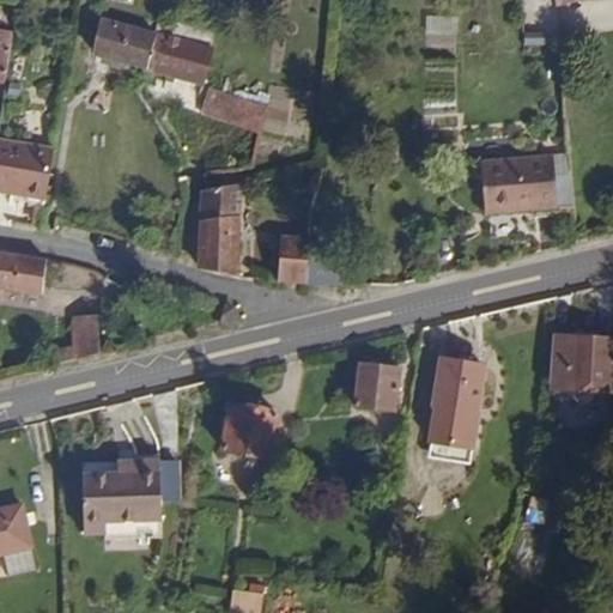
[(207,19),(208,4),(198,4),(196,18),(207,19)]
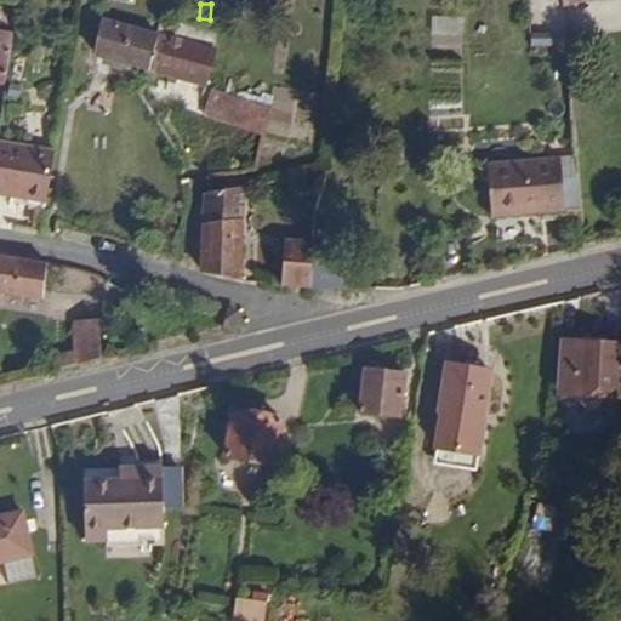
[(153,72),(163,32),(106,16),(97,53),(153,72)]
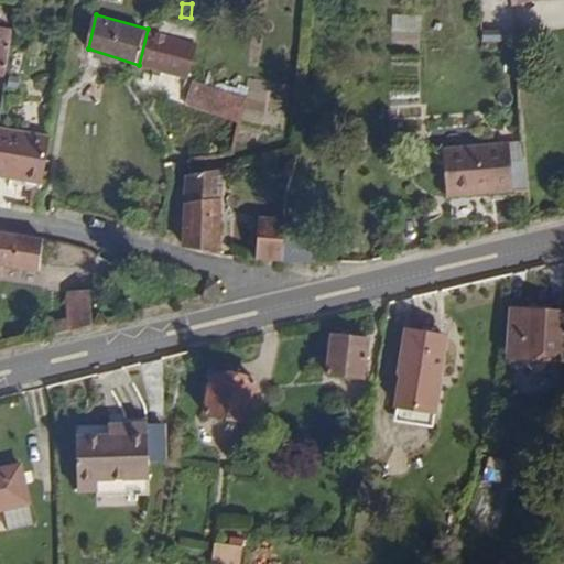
[(0,74),(8,75),(12,26),(0,25),(0,74)]
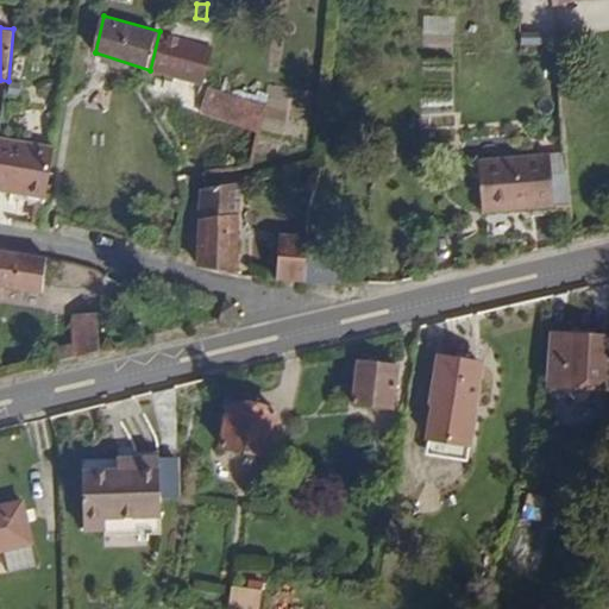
[(206,85),(217,46),(159,31),(150,70),(206,85)]
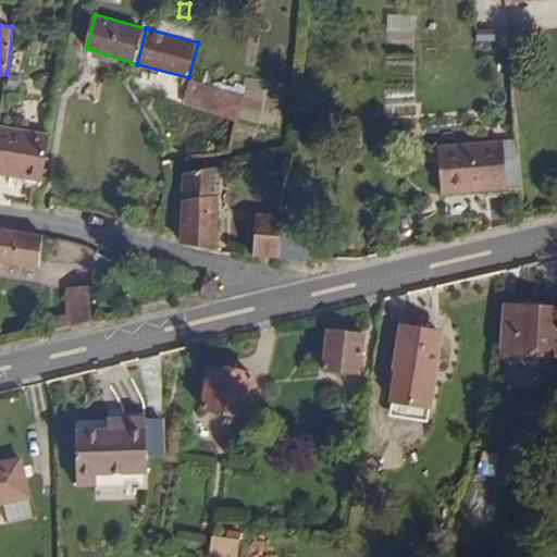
[(238,120),(246,95),(190,79),(183,104),(235,120),(238,120)]
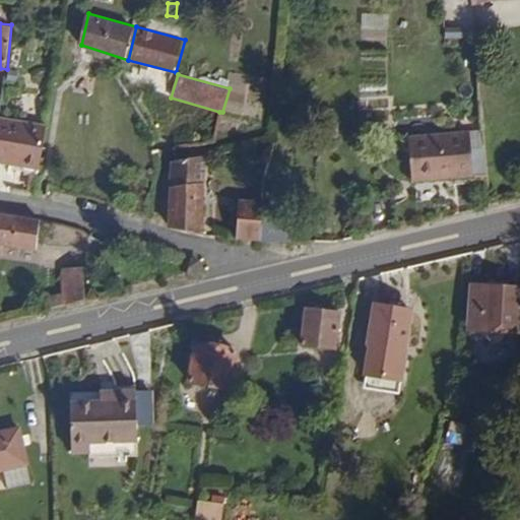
[(0,163),(30,168),(38,124),(0,116),(0,163)]
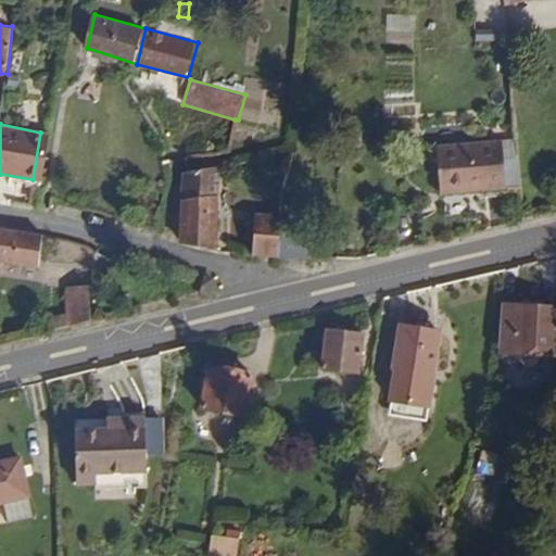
[(46,182),(52,135),(40,133),(33,179),(46,182)]
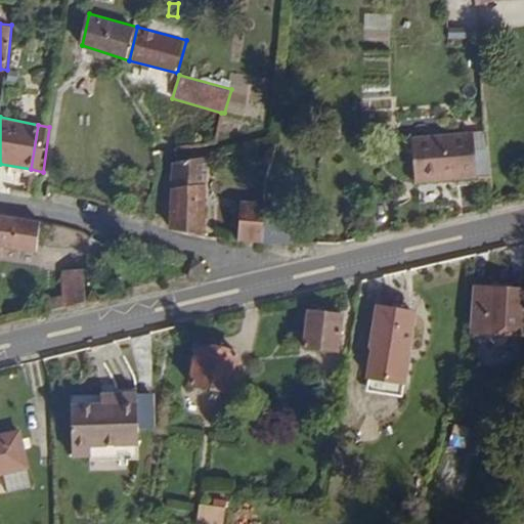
[(473,138),(473,133),(412,138),(417,183),(476,178),(473,138)]
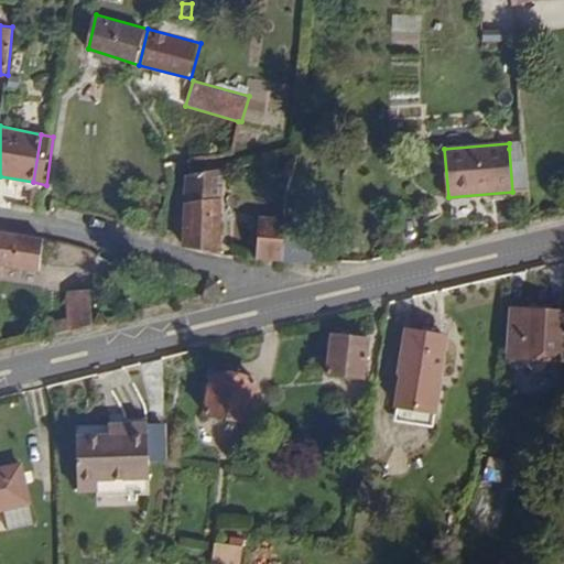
[(528,191),(524,148),(509,149),(512,192),(528,191)]
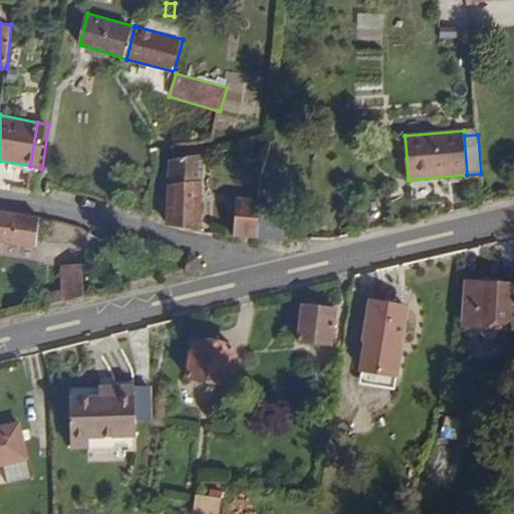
[(202,231),(205,154),(176,157),(169,158),(167,216),(167,221),(202,231)]
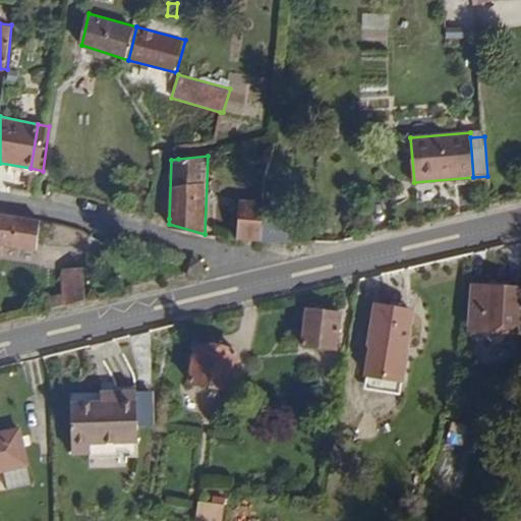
[(263,241),(263,207),(263,199),(237,198),(236,238),(236,240),(263,241)]
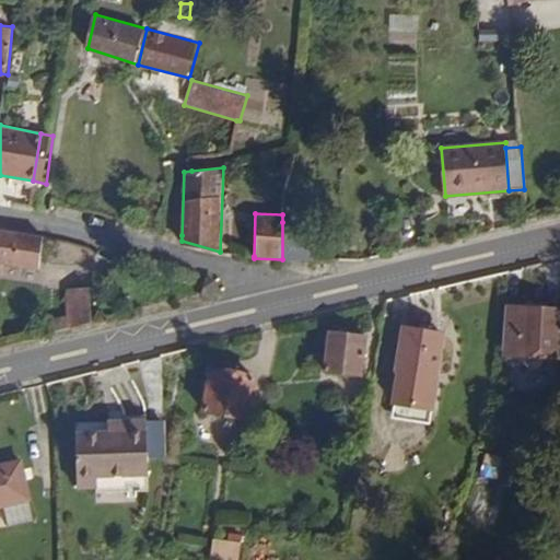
[(311,259),(310,226),(282,222),(282,259),(311,259)]
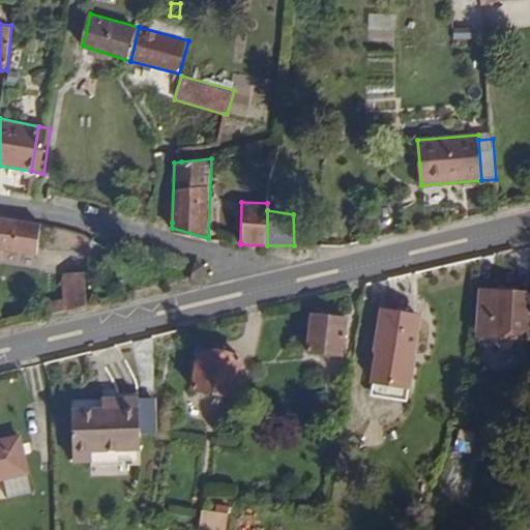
[(0,251),(35,257),(40,224),(0,216),(0,251)]
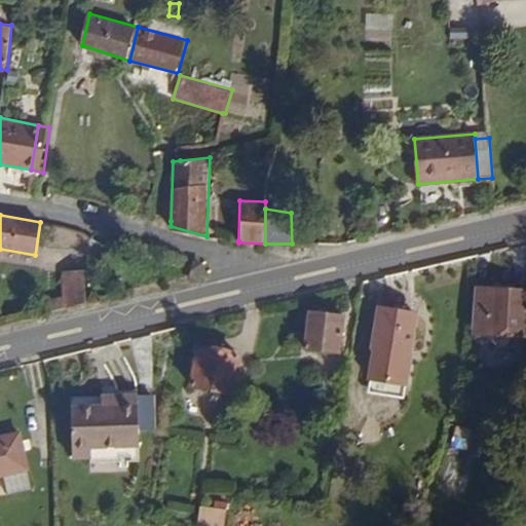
[(80,299),(81,273),(61,273),(60,291),(33,298),(35,309),(80,299)]
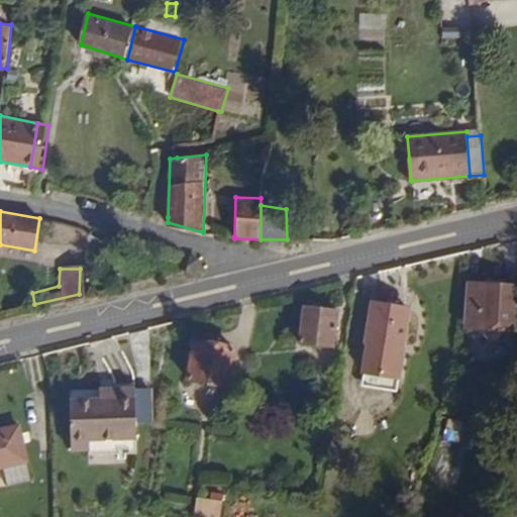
[(516,329),(516,283),(466,281),(463,327),(516,329)]
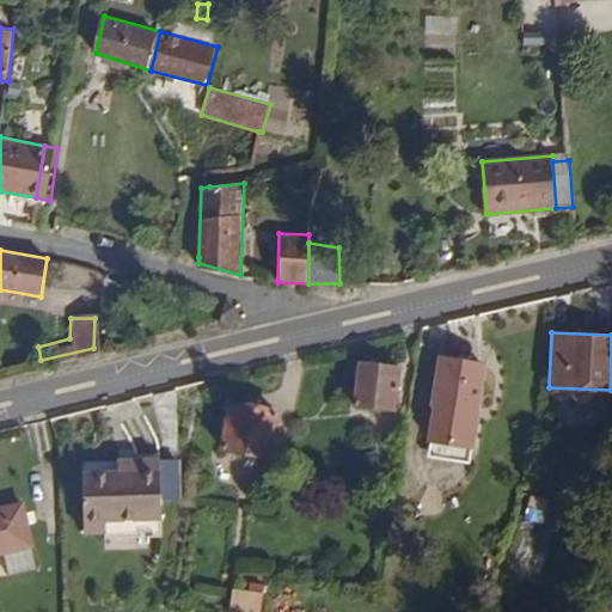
[(475,448),(487,361),(438,355),(426,442),(475,448)]
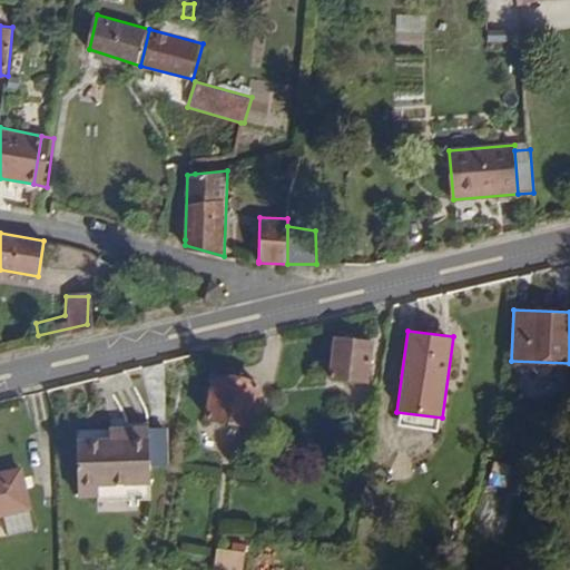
[(370,382),(374,341),(334,336),(328,377),(370,382)]
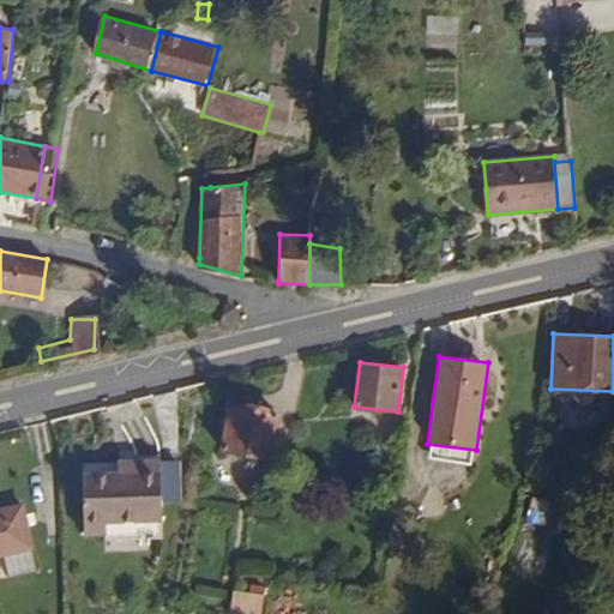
[(271,462),(278,404),(250,402),(248,409),(227,408),(222,457),(271,462)]
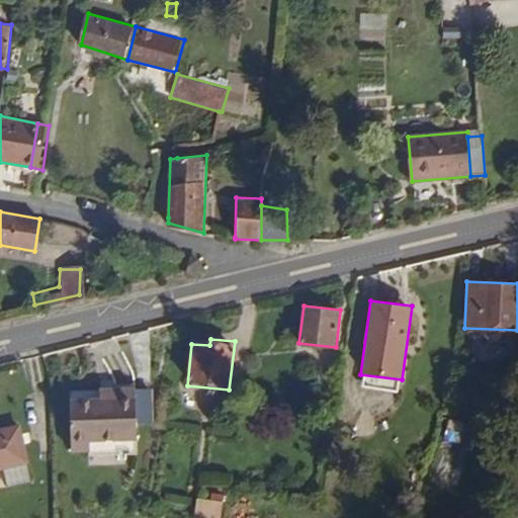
[(89,442),(136,441),(135,387),(99,389),(99,397),(70,398),(71,428),(72,452),(90,452),(89,442)]
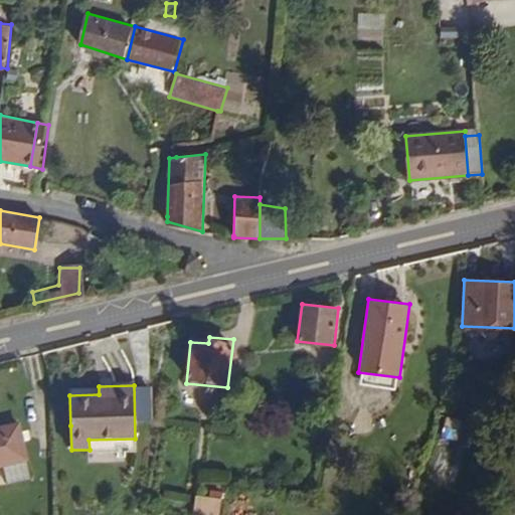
[(0,468),(28,461),(18,420),(0,425),(0,468)]
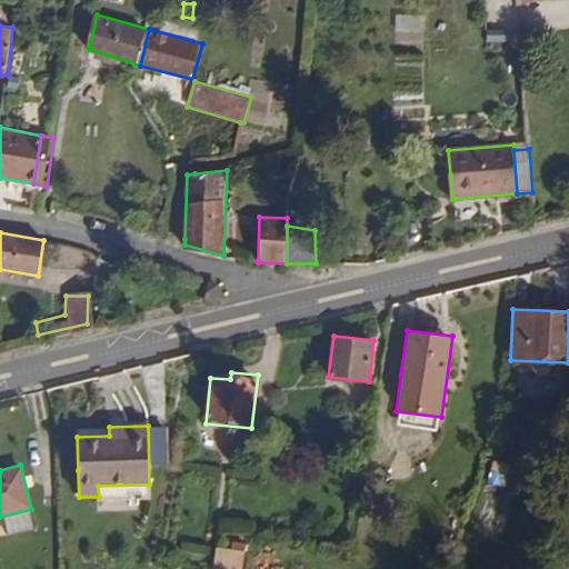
[(241,568),(245,550),(218,547),(215,568),(241,568)]
